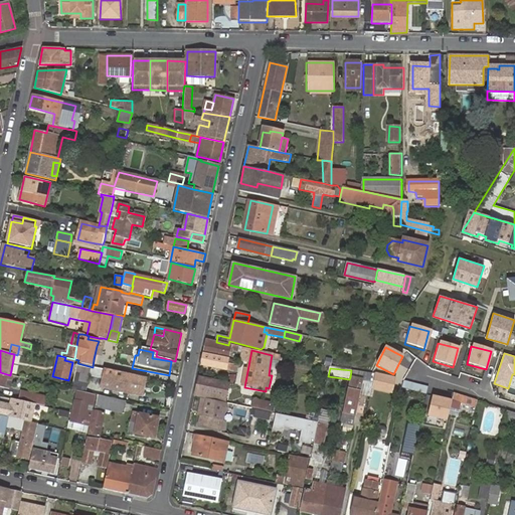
[(350,377),(351,378),(362,380),(360,388),(371,390),(373,381),(374,374),(370,373),(351,370),(350,377)]
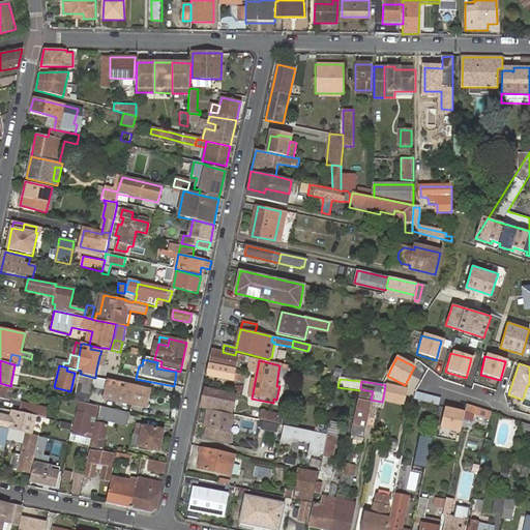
[(142,390),(110,383),(107,399),(139,406),(142,390)]
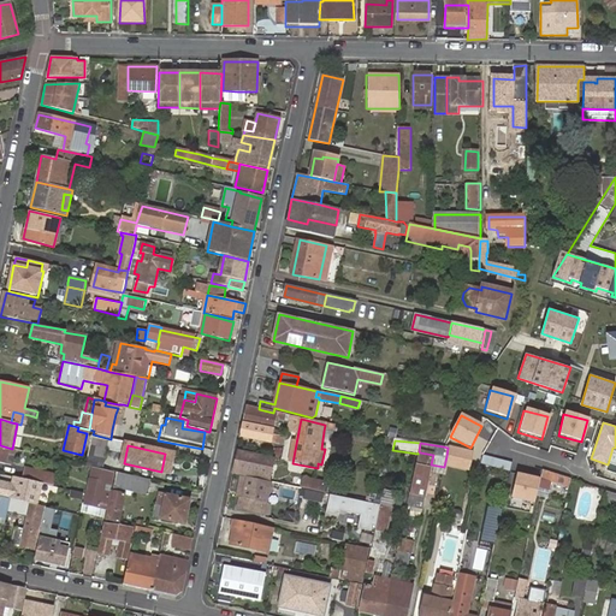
[(466,460),(467,452),(448,448),(446,456),(449,456),(446,468),(471,473),(473,462),(466,460)]
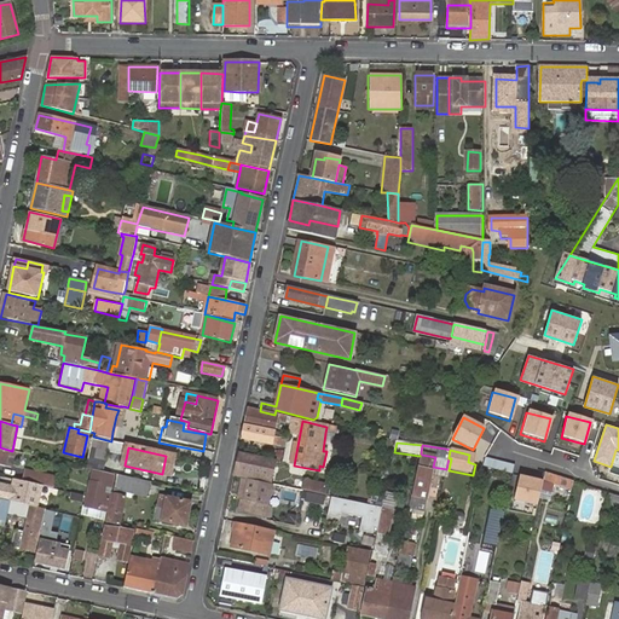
[(9,452),(5,467),(10,468),(15,453),(9,452)]
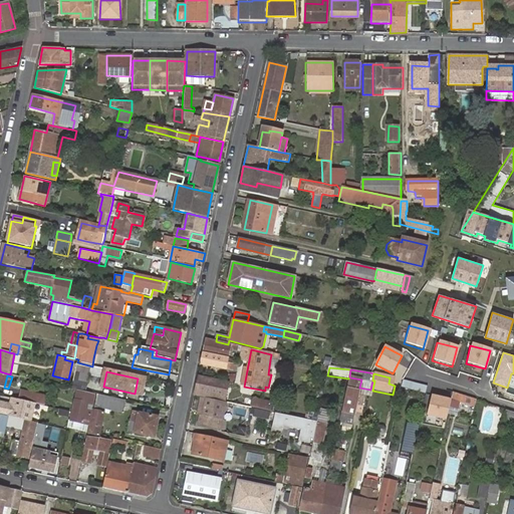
[(225,401),(228,383),(198,376),(194,395),(225,401)]
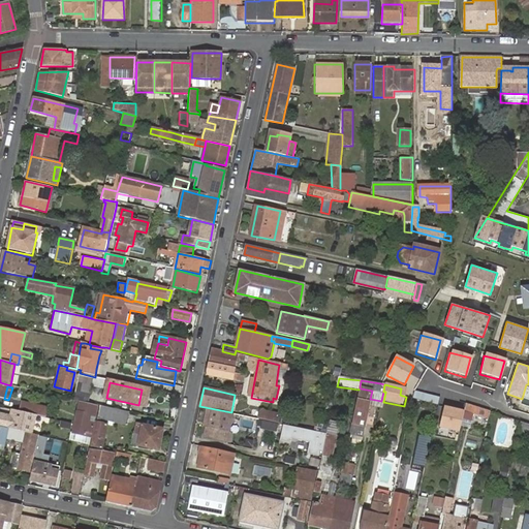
[(370,399),(372,391),(361,389),(354,424),(364,426),(370,399)]
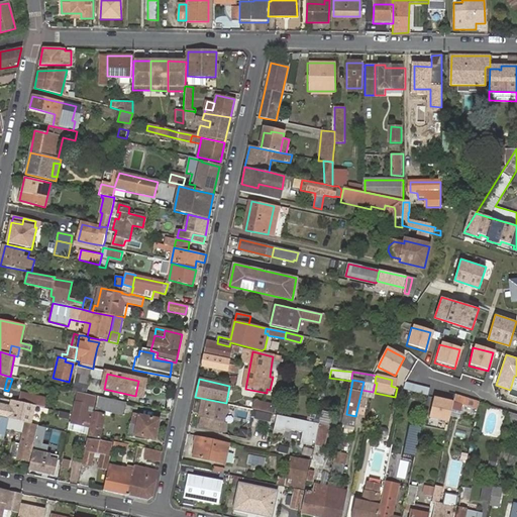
[(147,384),(138,381),(135,396),(144,398),(147,384)]
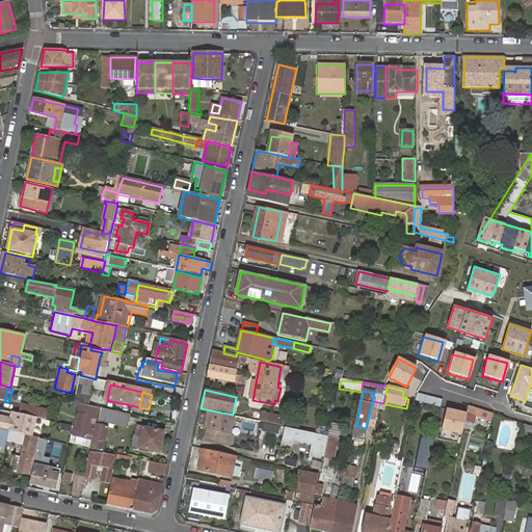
[(442,405),(443,400),(418,394),(417,399),(442,405)]
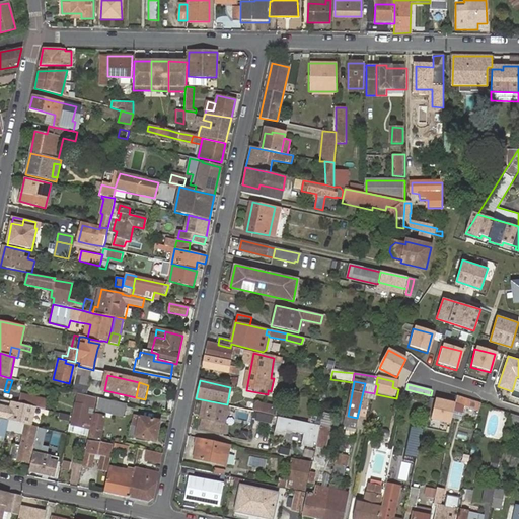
[(72,424),(89,429),(92,416),(94,408),(96,399),(78,395),(72,424)]
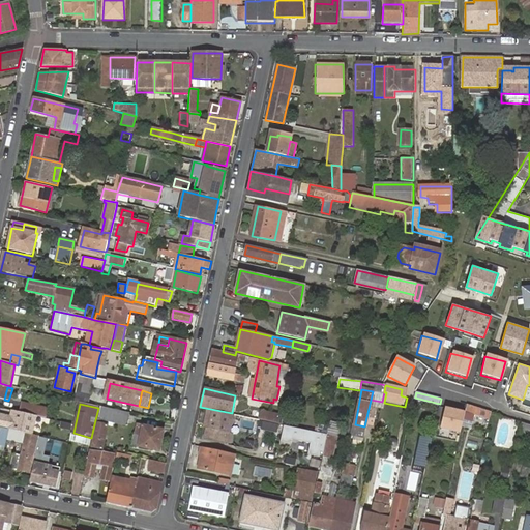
[(19,413),(32,416),(35,417),(48,419),(49,412),(33,408),(21,405),(19,413)]
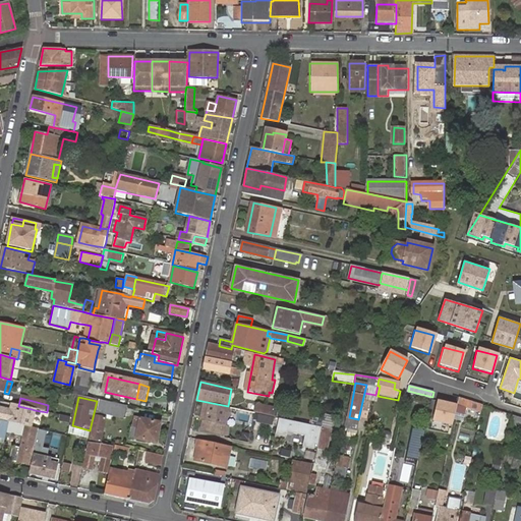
[(469,401),(459,398),(457,405),(468,408),(481,412),(483,406),(469,401)]
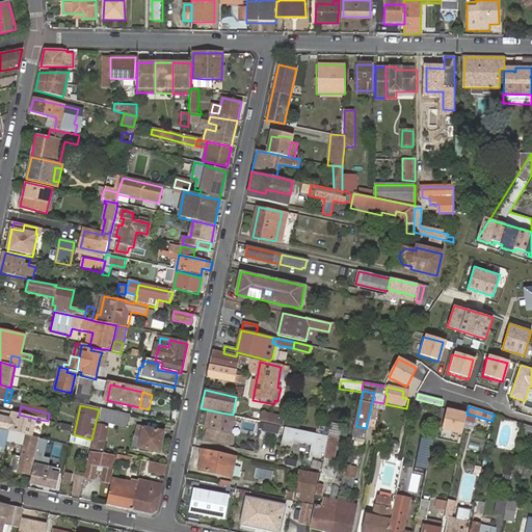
[(131,416),(101,408),(91,450),(102,452),(108,428),(104,427),(105,423),(128,428),(131,416)]
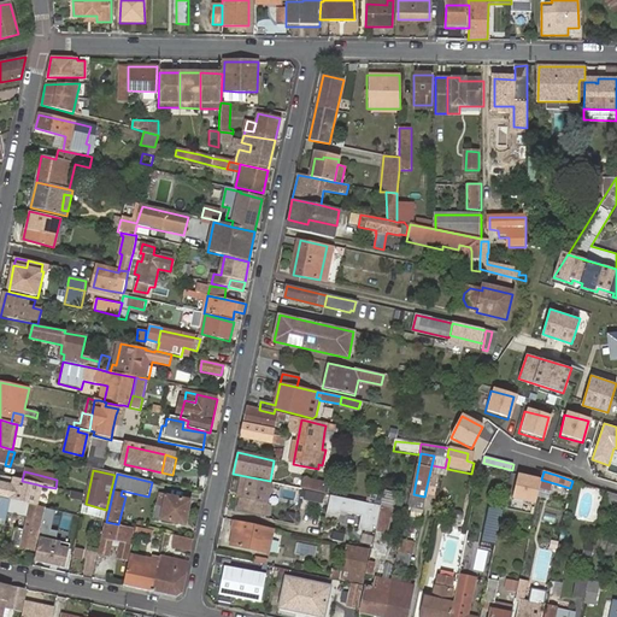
[(233,474),(233,476),(240,479),(246,480),(269,485),(270,481),(233,474)]
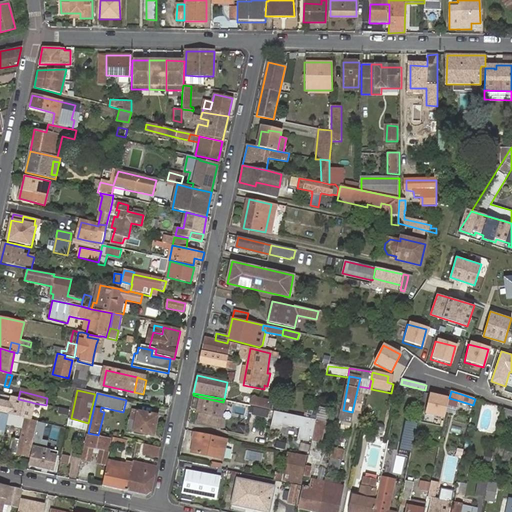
[(427,395),(422,413),(442,418),(447,400),(427,395)]
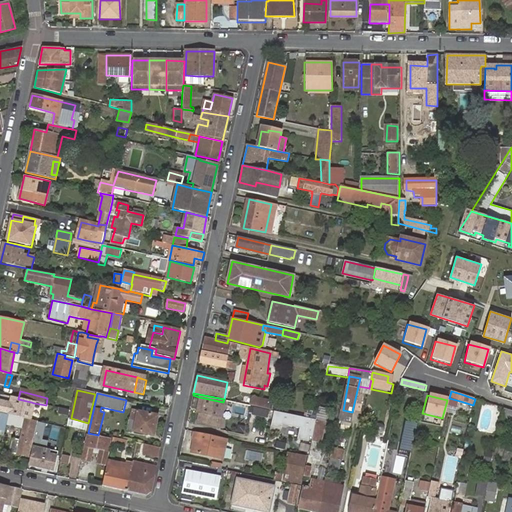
[(18,399),(13,397),(11,403),(0,400),(0,410),(9,413),(8,415),(30,420),(34,403),(31,402),(18,399)]
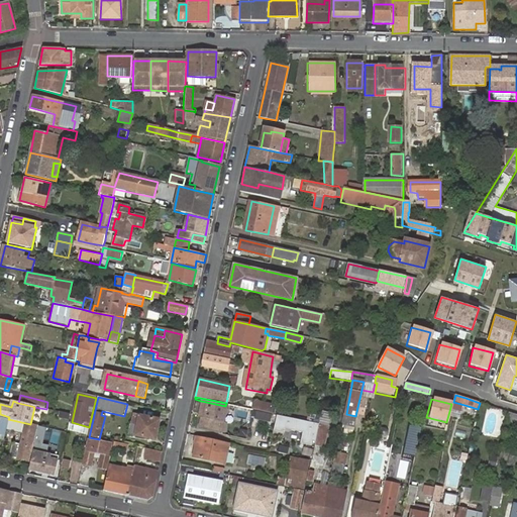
[(202,419),(206,402),(201,401),(197,418),(200,419),(202,419)]
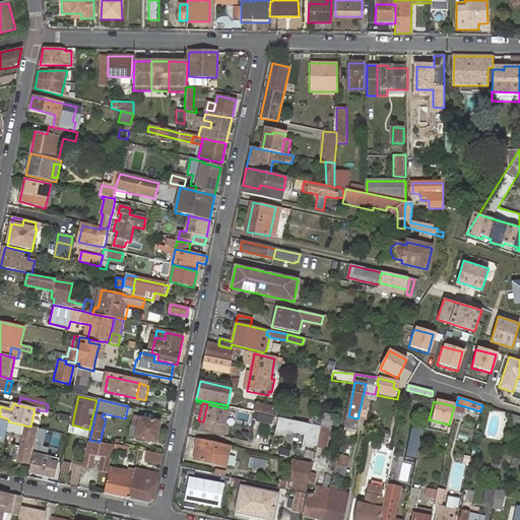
[(276,406),(257,403),(255,411),(273,415),(276,406)]
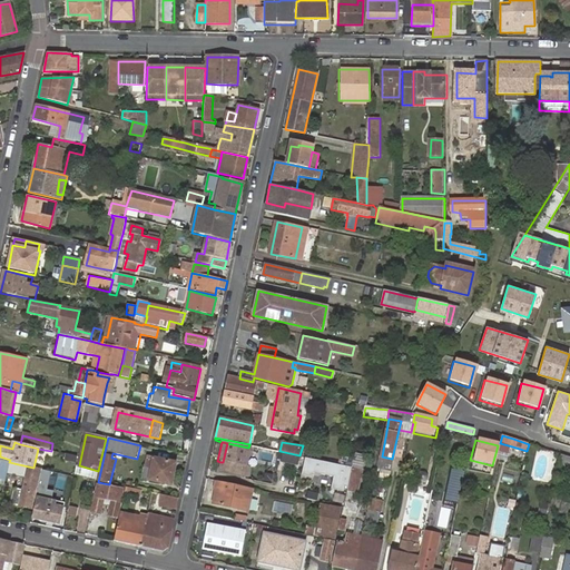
[(244,467),(248,448),(227,443),(223,462),(220,462),(217,472),(238,477),(241,467),(244,467)]
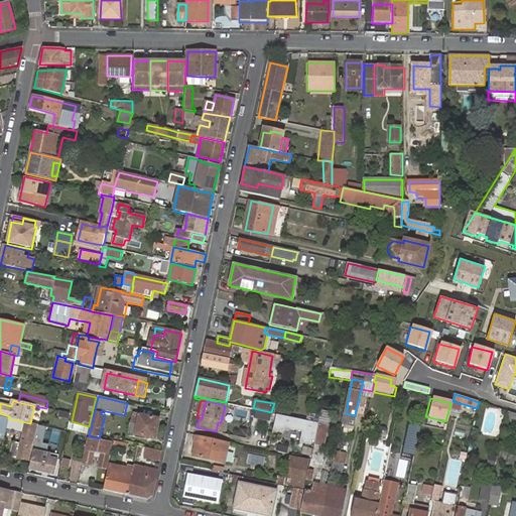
[(460,419),(464,404),(453,401),(449,416),(460,419)]
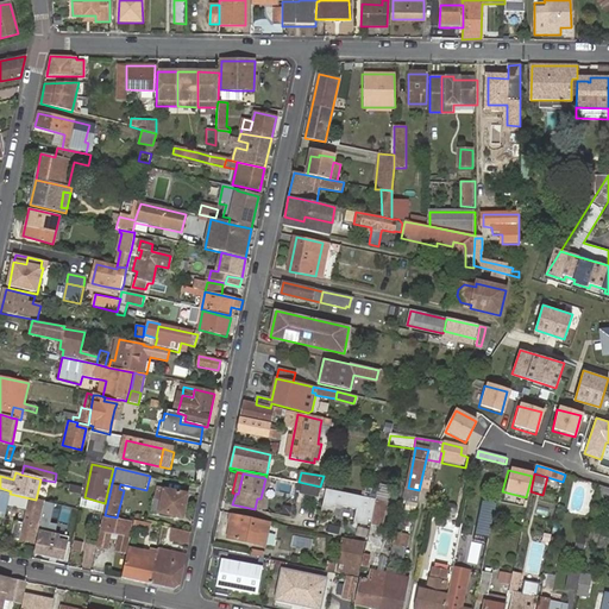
[(387,500),(390,485),(381,483),(377,497),(387,500)]
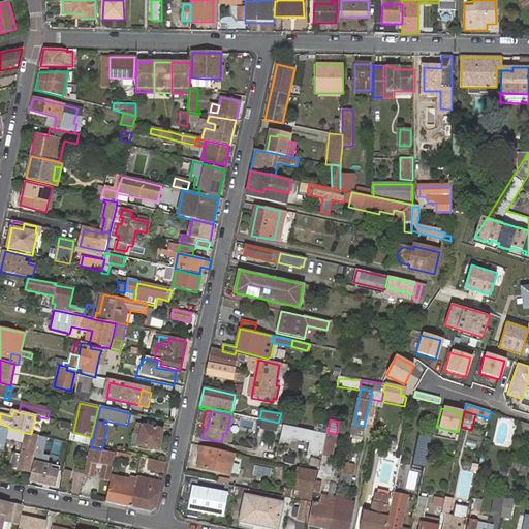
[(262,423),(261,430),(277,433),(278,426),(277,426),(262,423)]
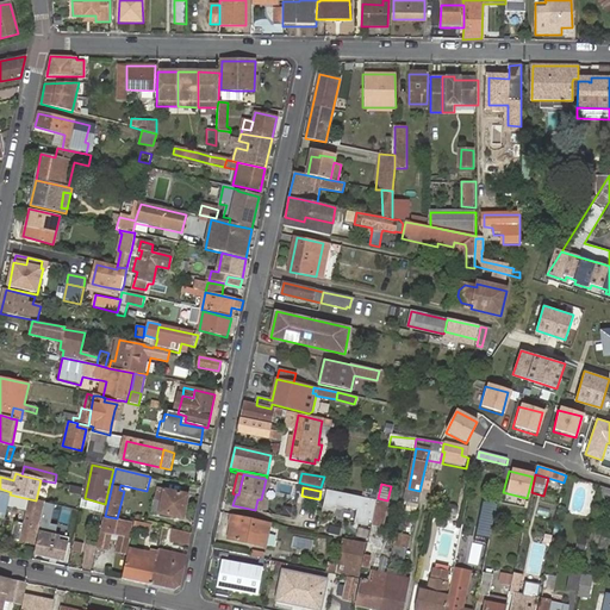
[(409,489),(406,487),(403,503),(416,506),(419,491),(409,489)]
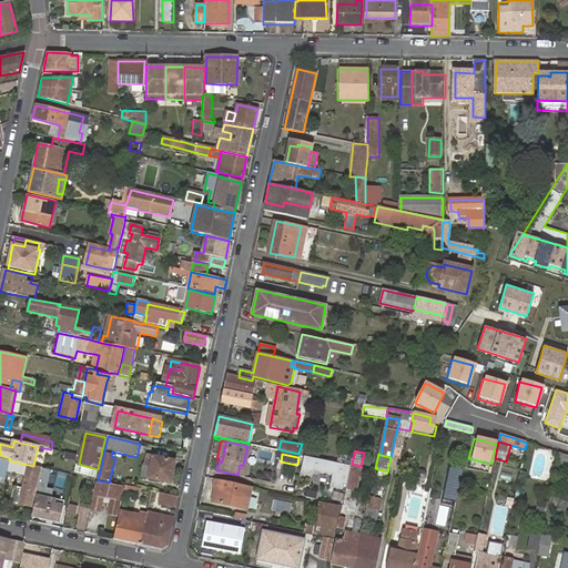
[(567,455),(560,454),(558,465),(567,467),(567,455)]
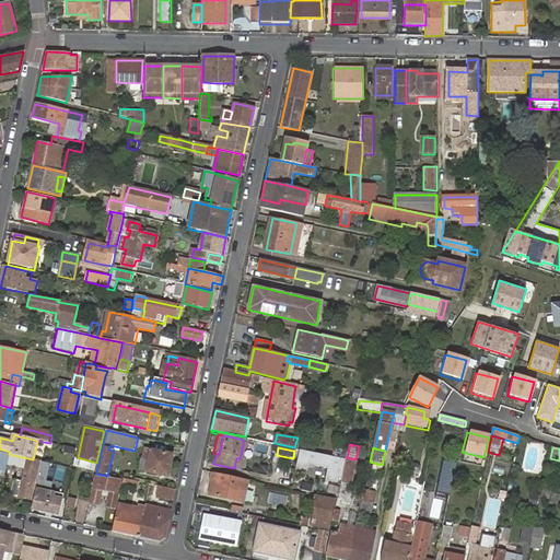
[(170,477),(175,454),(150,448),(146,473),(170,477)]
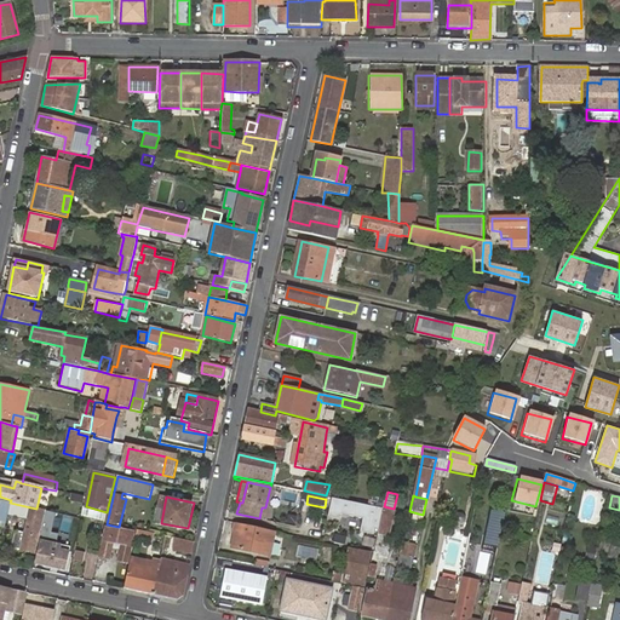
[(10,503),(0,500),(0,522),(6,524),(9,516),(27,520),(23,534),(16,532),(12,547),(33,552),(36,540),(39,541),(41,529),(46,511),(36,509),(10,503)]
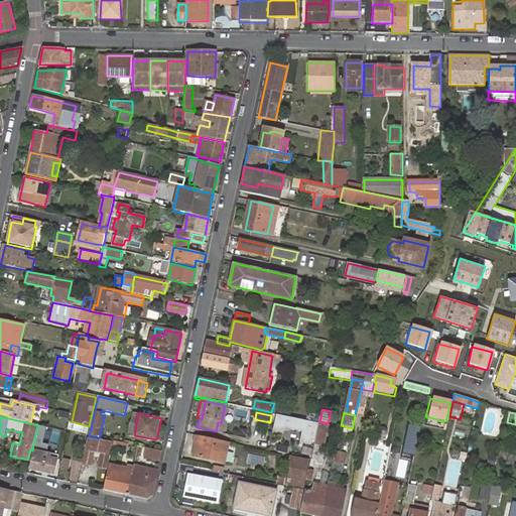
[(276,416),(273,431),(284,434),(285,430),(302,433),(299,444),(313,447),(313,446),(318,425),(276,416)]
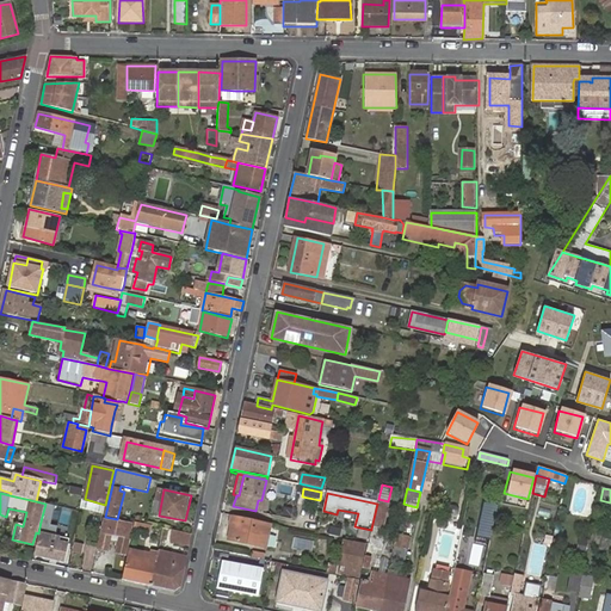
[(103,514),(105,505),(85,499),(82,510),(103,514)]
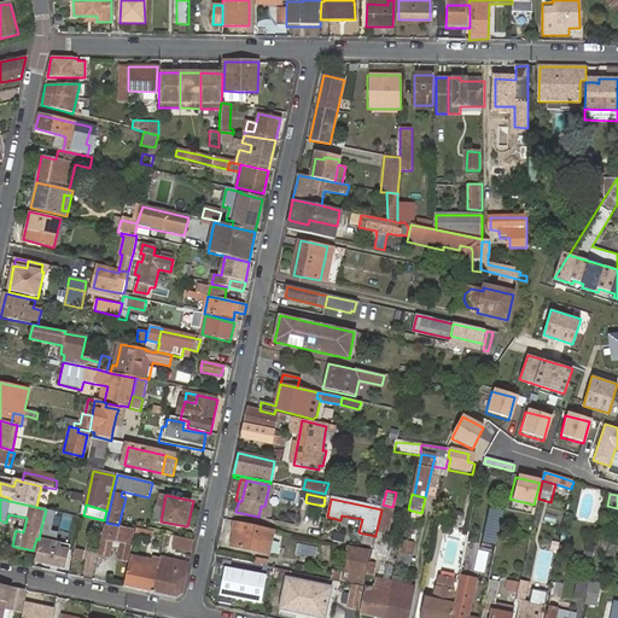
[(258,517),(262,518),(266,518),(269,506),(264,506),(261,506),(258,517)]
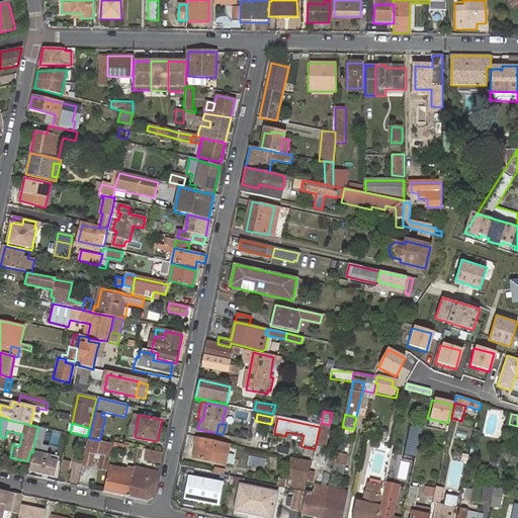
[(330,428),(320,426),(320,427),(315,448),(325,450),(330,428)]
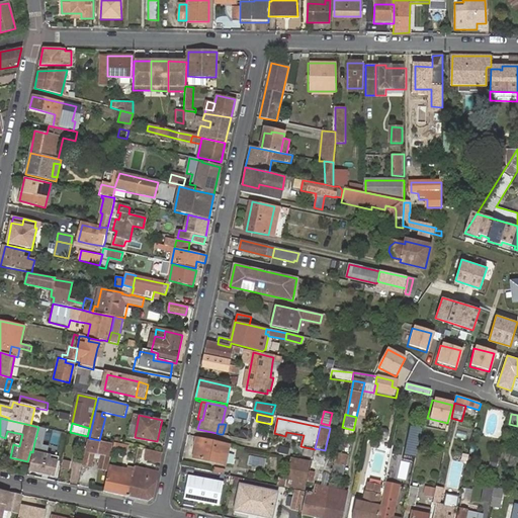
[(46,429),(38,427),(34,442),(42,444),(46,429)]
